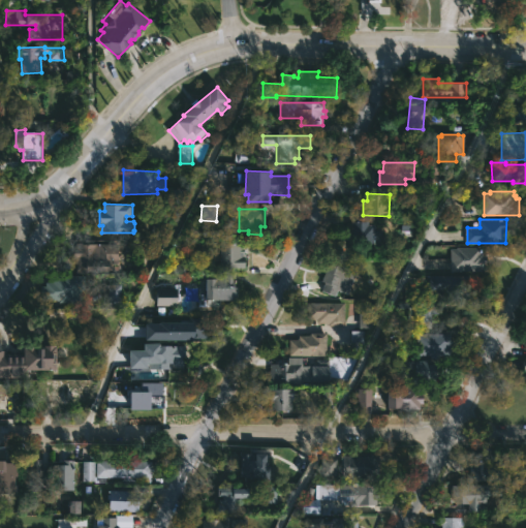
[(360,220),(360,222),(370,222),(370,224),(376,224),(376,229),(378,229),(378,236),(375,236),(375,244),(350,244),(350,230),(353,230),(353,222),(360,220)]
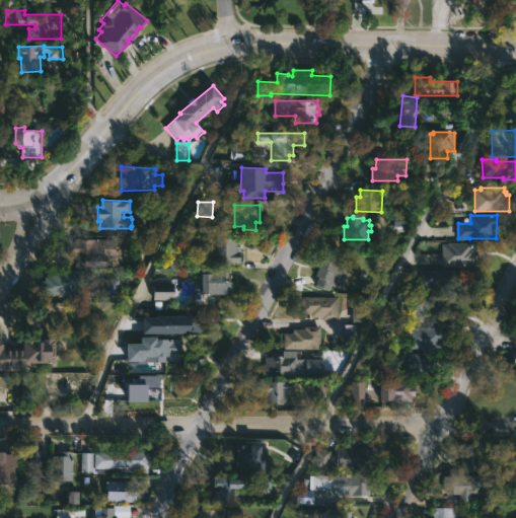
[(165,221),(153,222),(154,233),(165,232),(165,221)]
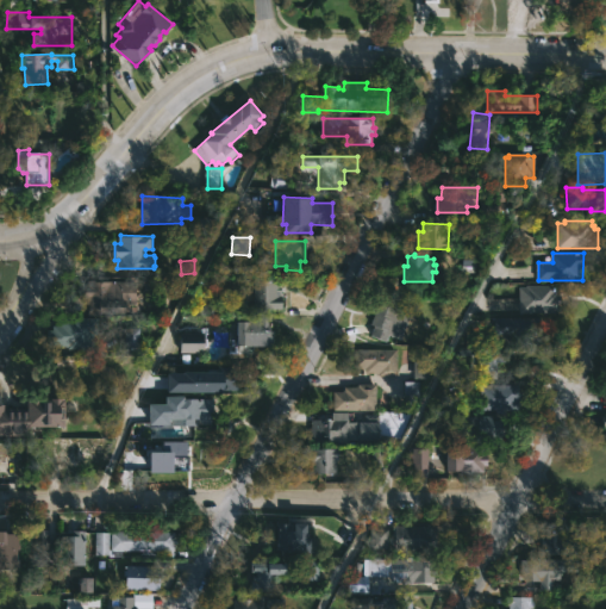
[(263,278),(263,283),(282,283),(283,310),(256,309),(256,278),(263,278)]
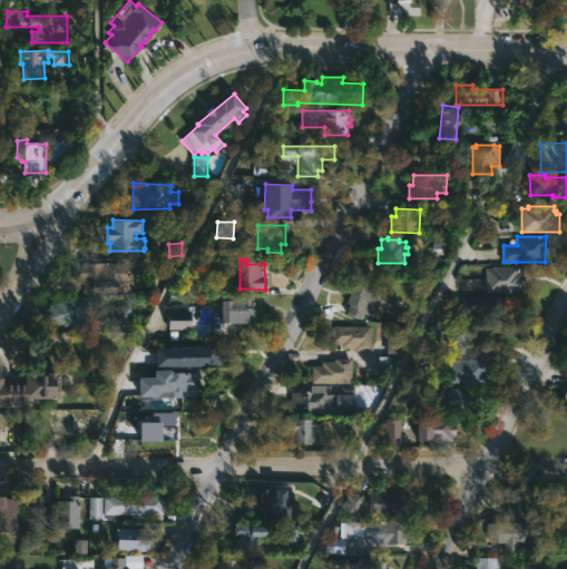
[(88,262),(127,263),(127,265),(134,265),(134,274),(126,274),(126,284),(114,284),(114,292),(94,292),(94,294),(82,294),(82,288),(68,288),(69,265),(81,265),(81,262),(88,262)]
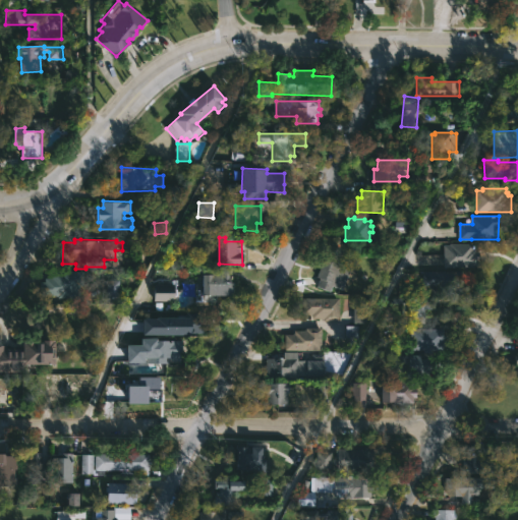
[(475,249),(477,249),(477,252),(479,252),(479,267),(445,267),(446,245),(451,245),(452,244),(475,244),(475,249)]
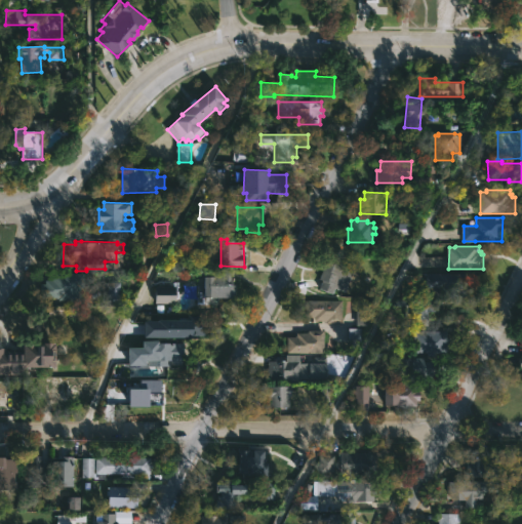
[(330,263),(338,267),(339,264),(355,271),(348,287),(352,288),(350,291),(346,289),(345,292),(335,288),(332,294),(320,288),(323,281),(319,279),(326,264),(329,265),(330,263)]
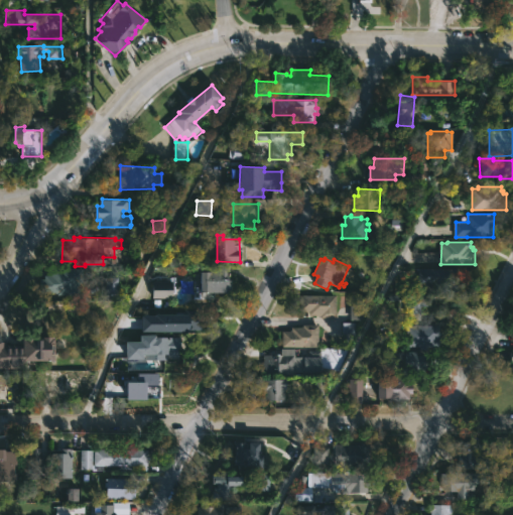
[(229,269),(229,280),(231,280),(231,289),(228,289),(228,292),(202,292),(202,272),(220,272),(220,267),(229,267),(229,269)]
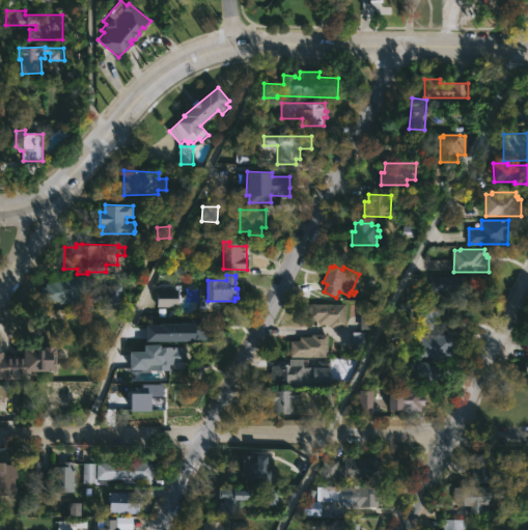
[(79,290),(79,305),(46,304),(46,299),(42,299),(42,287),(46,287),(46,283),(52,283),(52,276),(85,277),(84,290),(79,290)]
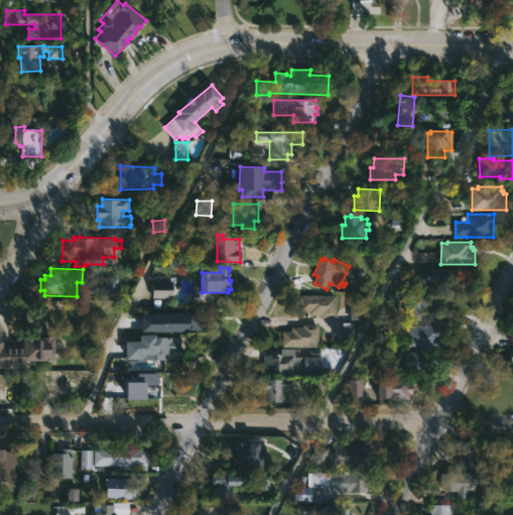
[(459,269),(458,292),(432,292),(432,284),(420,284),(420,268),(459,269)]
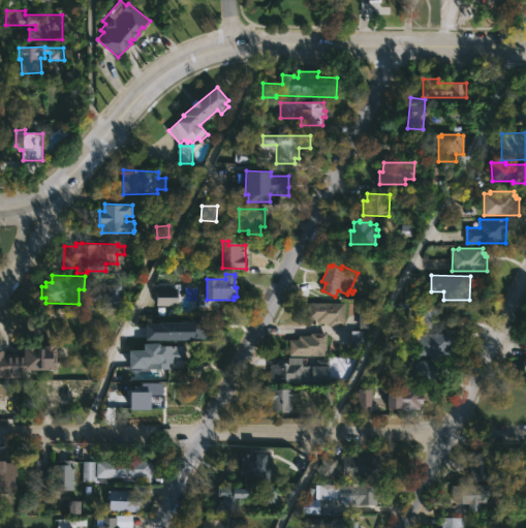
[(121,306),(105,306),(105,284),(122,284),(121,306)]
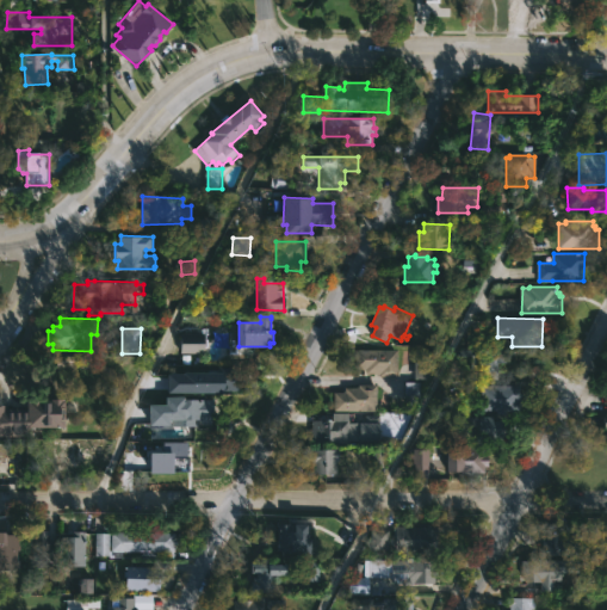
[(181,334),(183,355),(206,353),(206,334),(181,334)]
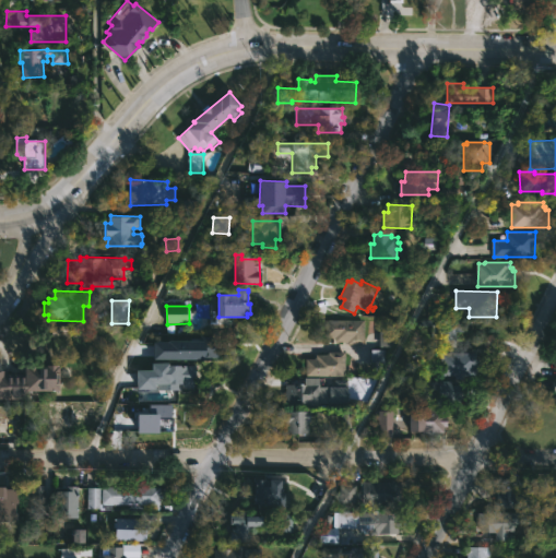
[(365,320),(365,345),(349,345),(349,342),(336,342),(336,337),(326,337),(326,320),(365,320)]
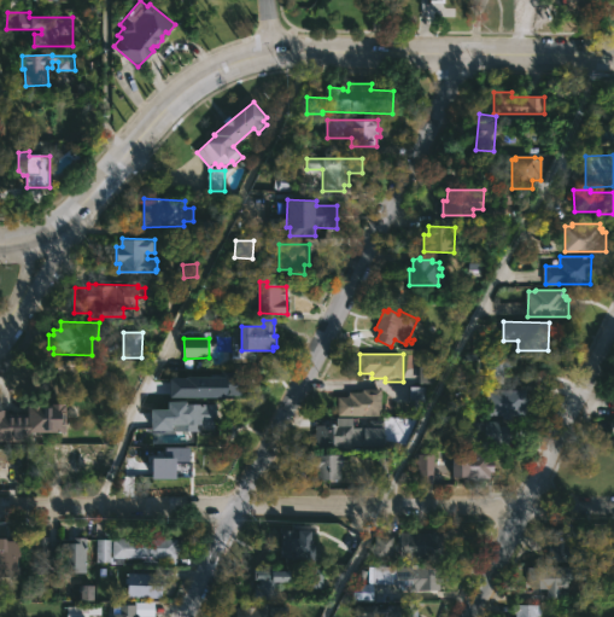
[(506,376),(506,385),(486,385),(486,376),(478,376),(478,360),(485,360),(485,354),(516,354),(516,367),(506,367),(506,376)]
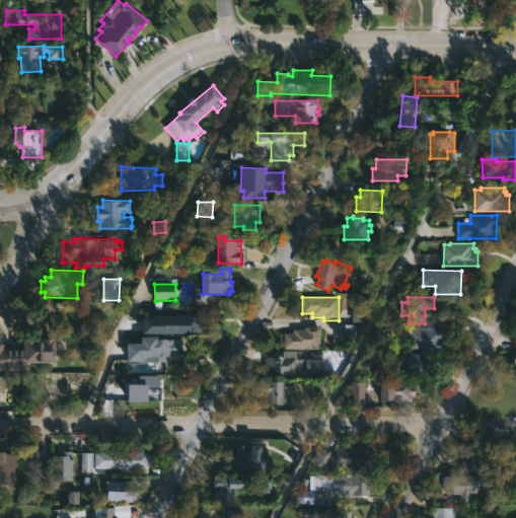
[(355,322),(367,323),(367,300),(356,300),(355,322)]
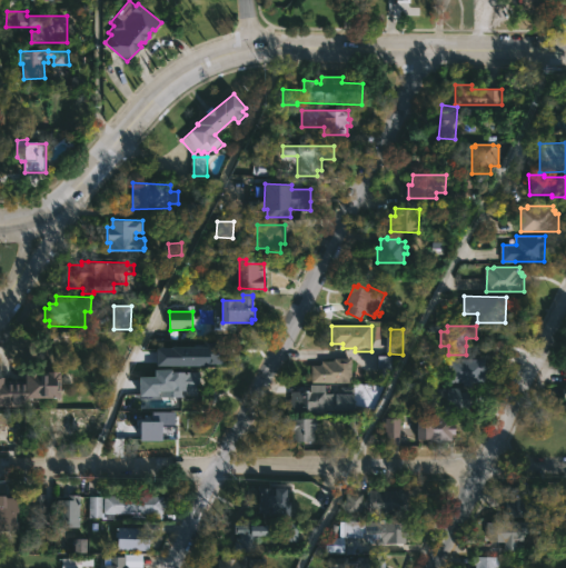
[(158,367),(224,367),(224,347),(159,347),(158,367)]
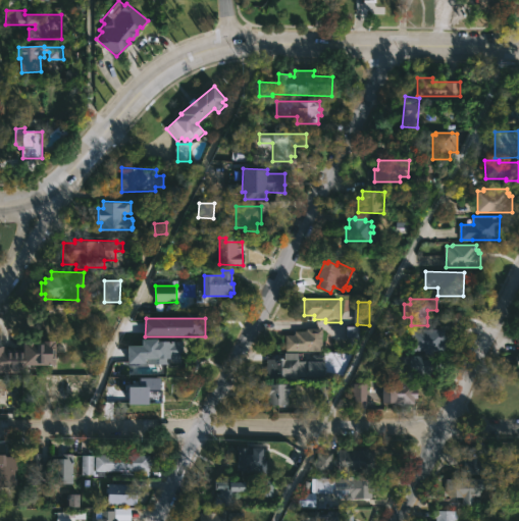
[(361,328),(352,327),(351,340),(361,340),(361,328)]
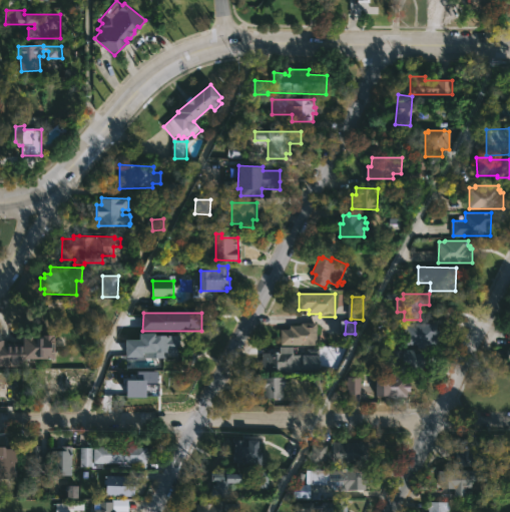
[(317,347),(282,346),(282,330),(291,330),(291,326),(301,326),(301,323),(317,324),(317,347)]
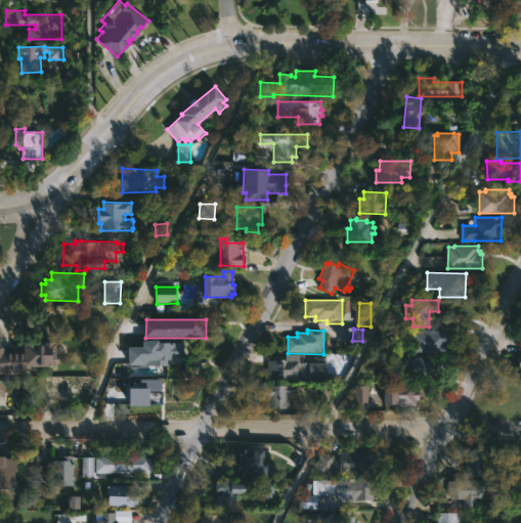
[(447,353),(414,352),(414,331),(447,331),(447,353)]
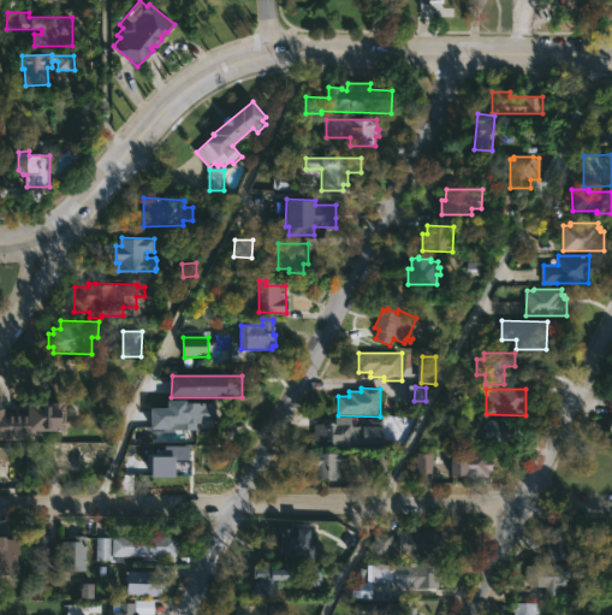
[(213,402),(213,423),(202,423),(201,431),(168,431),(168,398),(189,400),(189,402),(213,402)]
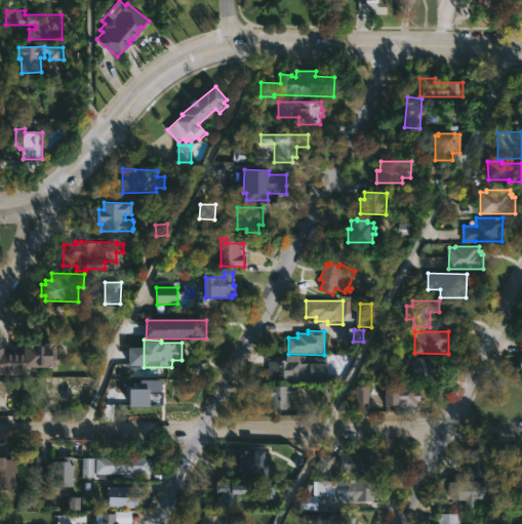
[(57,368),(56,344),(26,344),(26,353),(9,353),(8,349),(0,349),(0,375),(31,375),(31,368),(57,368)]
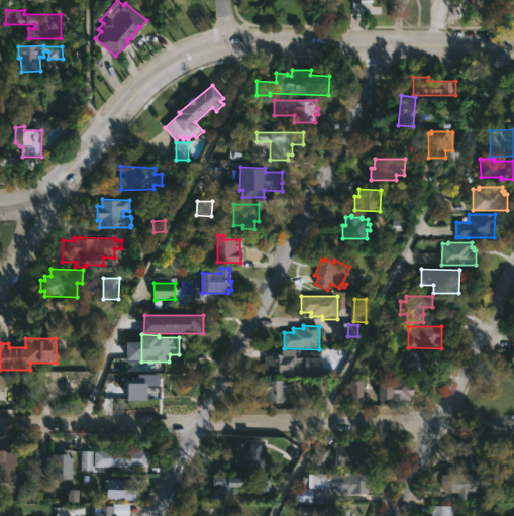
[(428,373),(429,357),(420,357),(420,353),(408,352),(407,373),(428,373)]
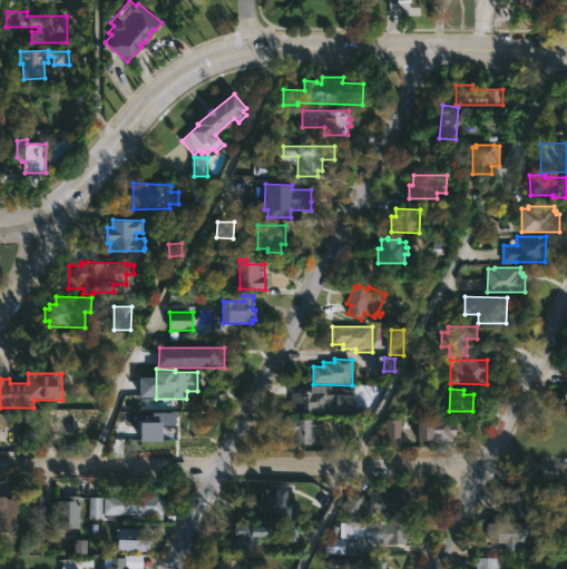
[(328,392),(328,412),(306,412),(306,409),(303,409),(303,392),(328,392)]
